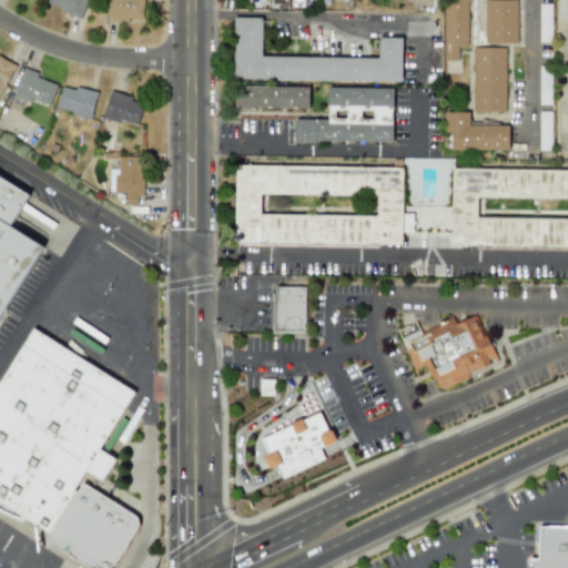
[(80,17),(85,0),(47,0),(46,3),(80,17)]
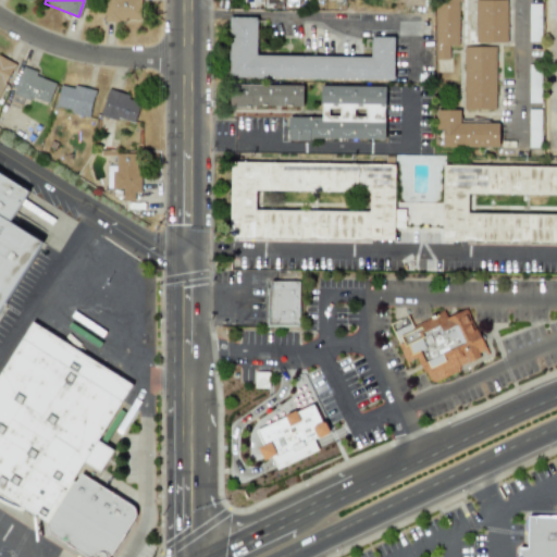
[(139,21),(139,0),(104,0),(104,20),(139,21)]
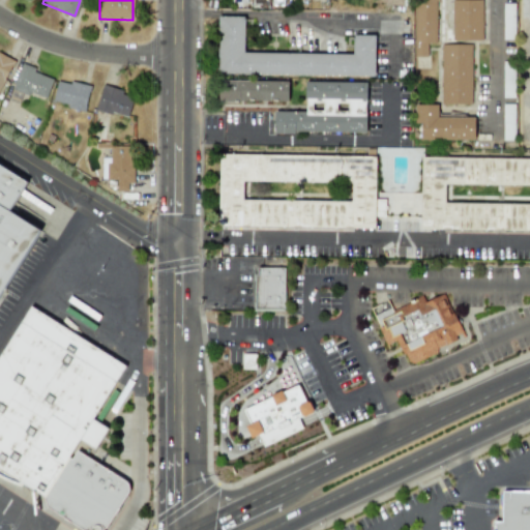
[(436,43),(436,0),(414,0),(414,1),(413,57),(427,57),(428,43),(436,43)]
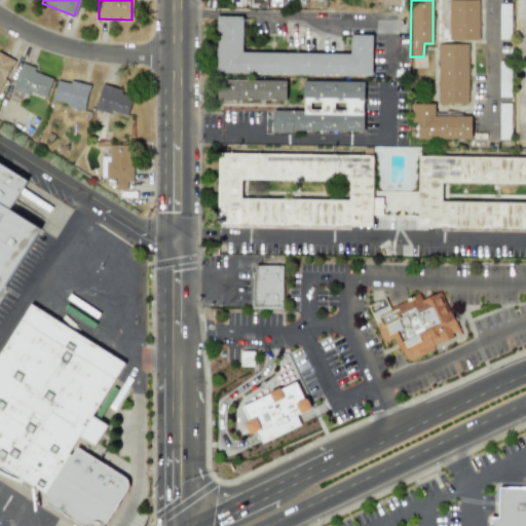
[(479,0),(448,0),(449,40),(479,40),(479,0)]
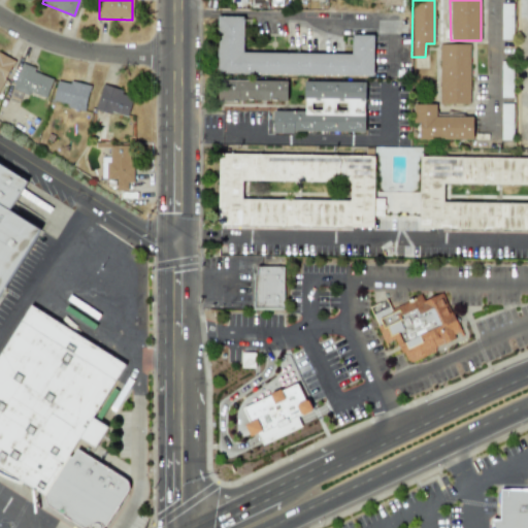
[(500,39),(513,39),(513,3),(501,3),(500,39)]
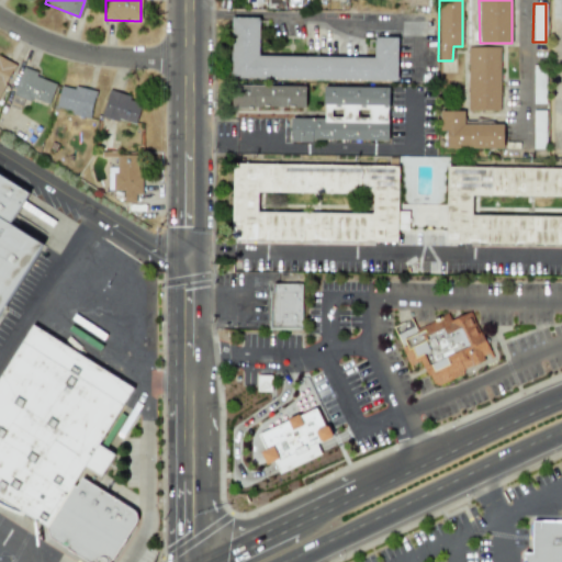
[(396,80),(397,36),(374,36),(373,56),(258,55),(258,18),(231,17),(229,78),(396,80)]
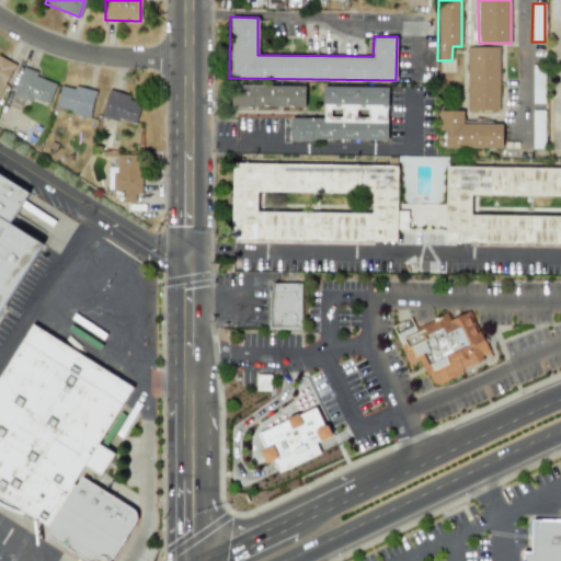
[(500,111),(499,47),(467,47),(467,111),(500,111)]
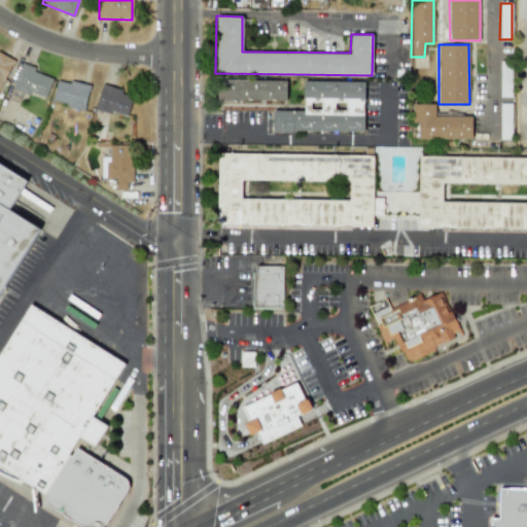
[(0,91),(12,58),(0,53),(0,91)]
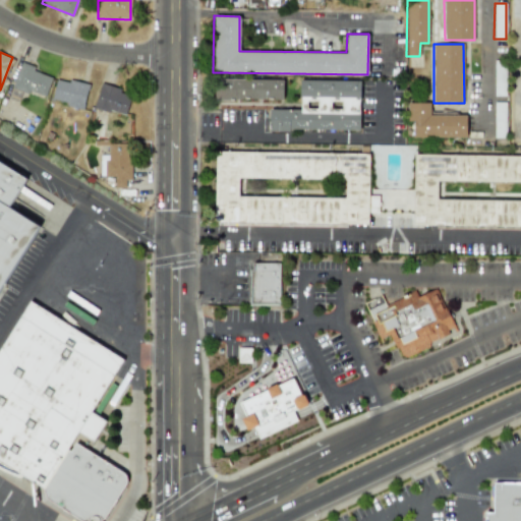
[(495,97),(506,96),(506,60),(494,60),(495,97)]
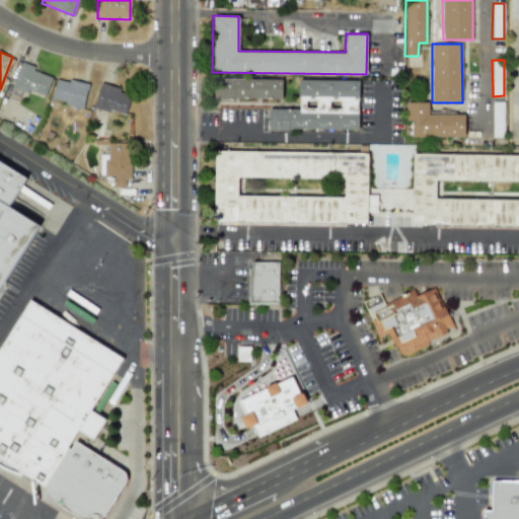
[(20,64),(11,86),(44,97),(52,75),(20,64)]
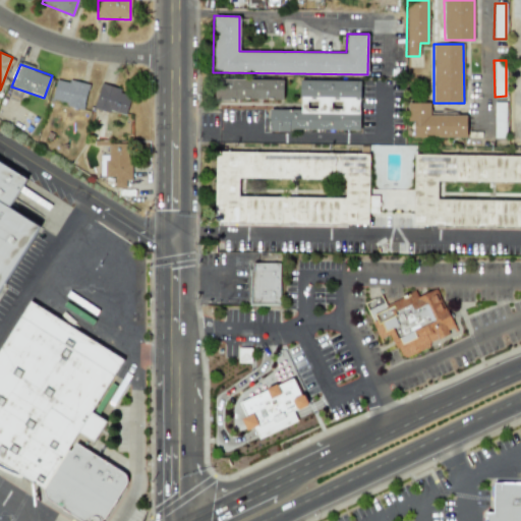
[(82,108),(88,83),(68,79),(67,81),(56,78),(51,101),(82,108)]
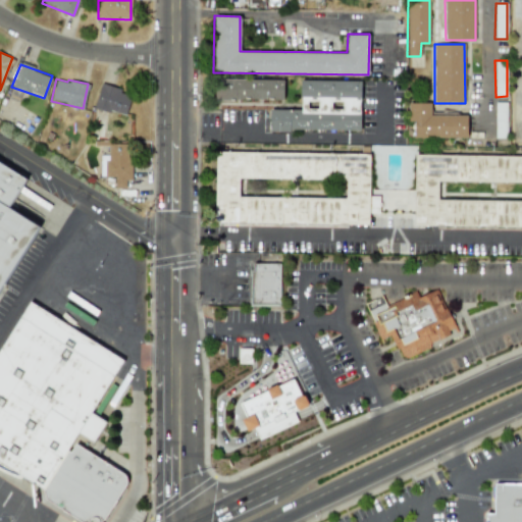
[(283,80),(215,79),(214,99),(282,100),(283,80)]
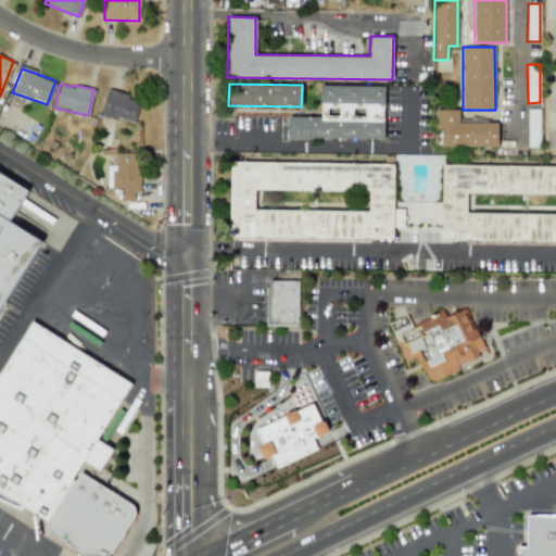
[(383,86),(319,85),(319,116),(287,116),(287,138),(383,139),(383,86)]
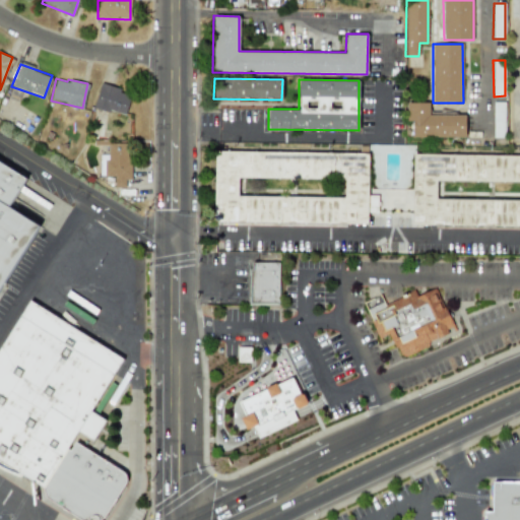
[(131,92),(100,83),(92,106),(124,116),(131,92)]
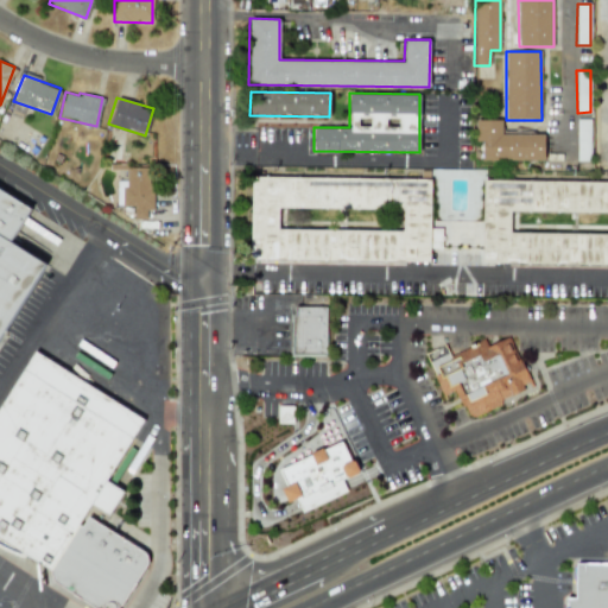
[(577,160),(590,160),(590,119),(576,119),(577,160)]
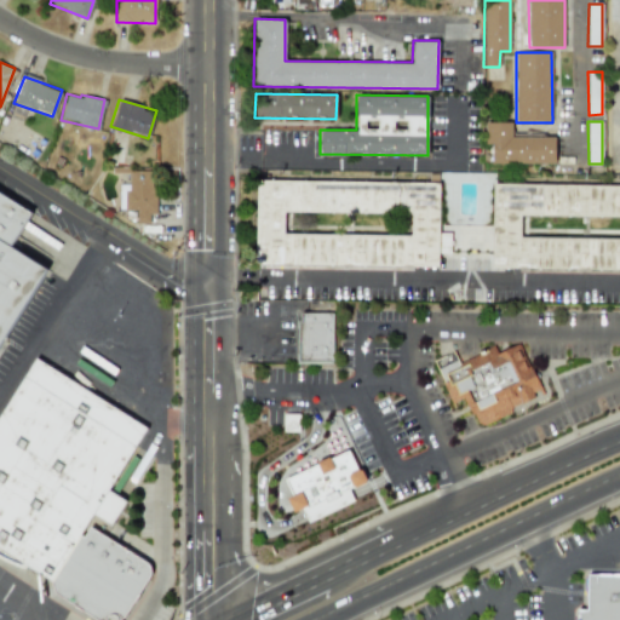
[(511,122),(484,122),(484,145),(492,145),(493,164),(555,164),(555,137),(512,137),(511,122)]
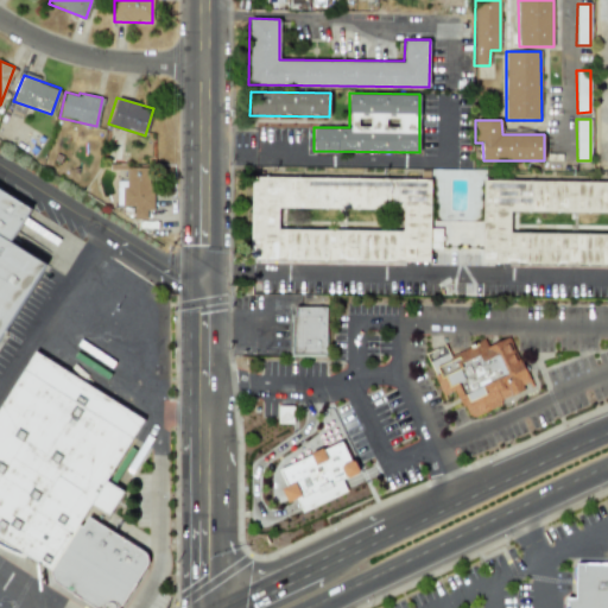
[(152,209),(152,166),(125,166),(125,181),(116,181),(116,206),(133,206),(133,219),(146,219),(146,209),(152,209)]
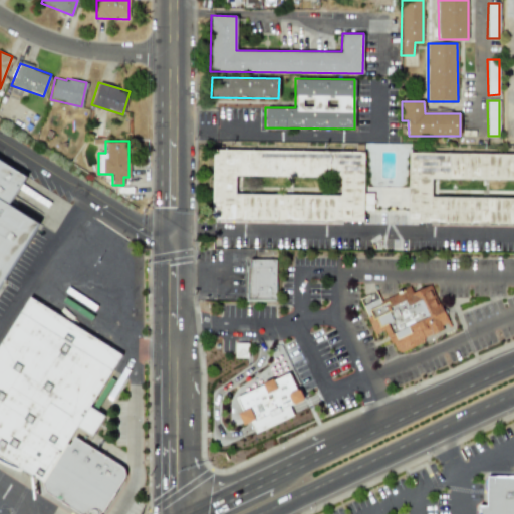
[(363,152),(212,149),(211,219),(362,222),(363,152)]
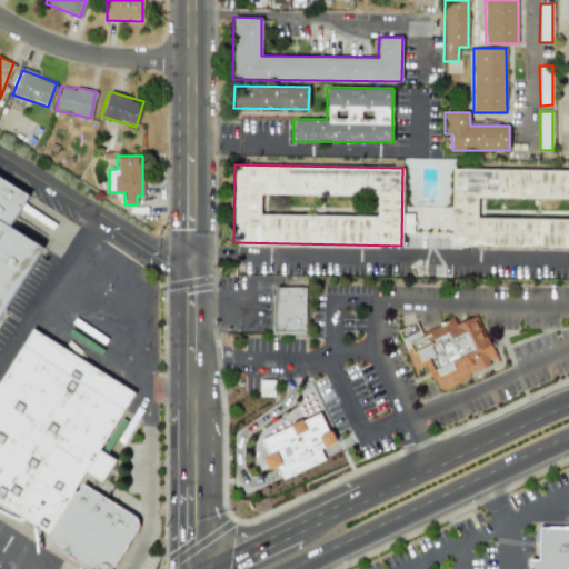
[(568,170),(452,168),(451,246),(568,248),(568,170)]
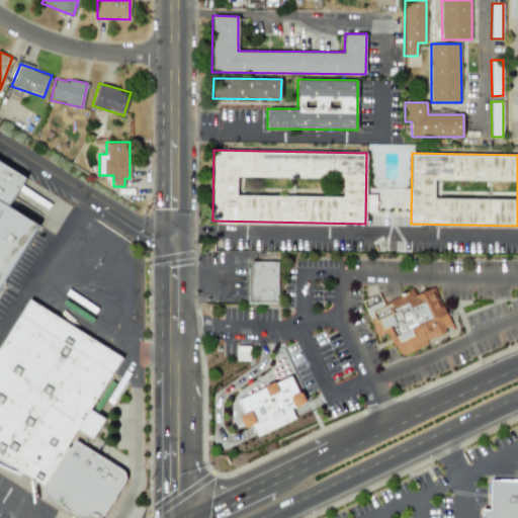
[(0,278),(32,224),(0,204),(0,278)]
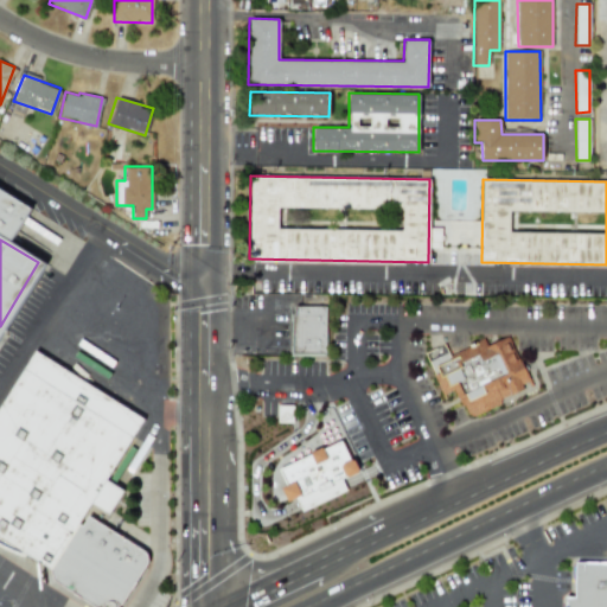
[(327,356),(293,356),(292,308),(326,308),(327,356)]
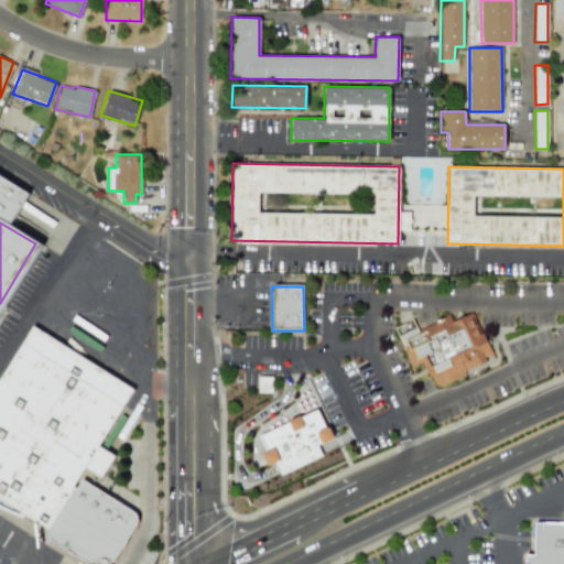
[(451,312),(397,338),(410,366),(422,360),(434,384),(441,387),(498,358),(473,308),(454,318),(451,312)]
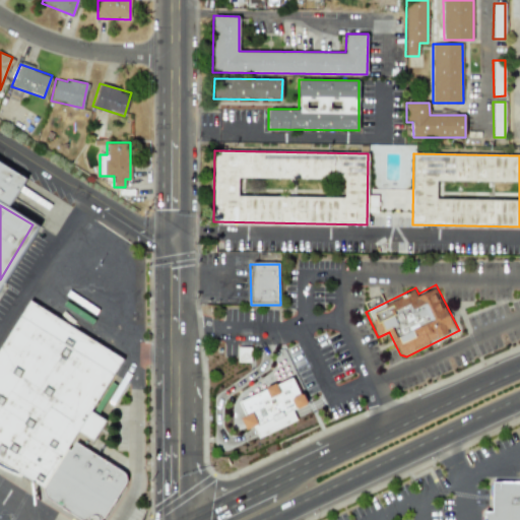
[(43,489),(0,460),(0,350),(31,301),(123,359),(67,448),(43,489)]
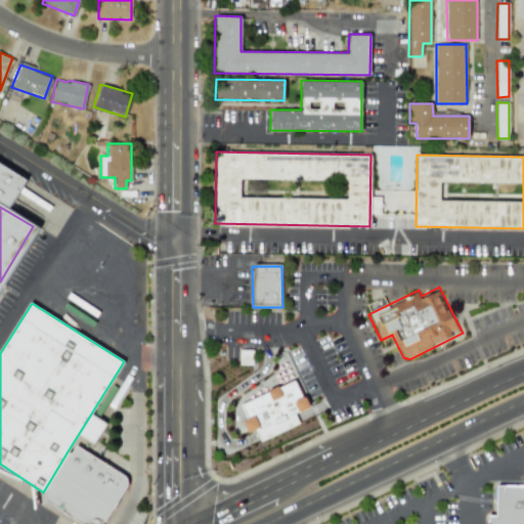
[(261,439),(256,428),(250,431),(246,422),(249,421),(242,404),(295,380),(302,395),(307,395),(310,401),(310,405),(300,409),(295,412),(299,422),(261,439)]
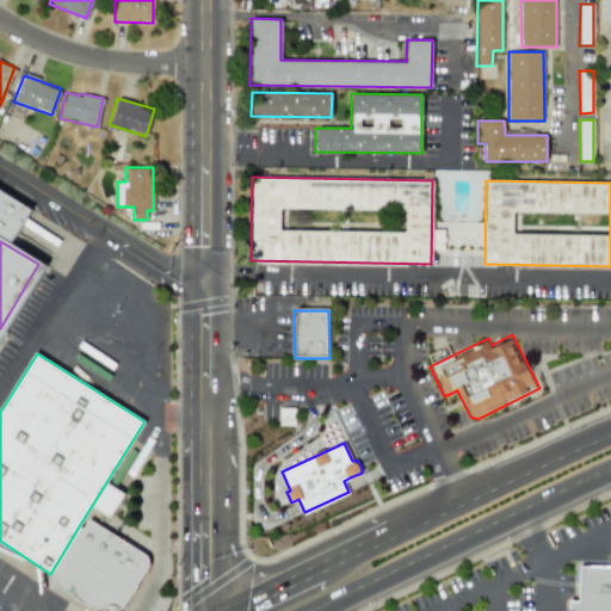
[(50,574),(53,584),(94,610),(119,610),(119,609),(122,608),(149,566),(149,561),(147,556),(90,519),(84,529),(79,526),(50,574)]
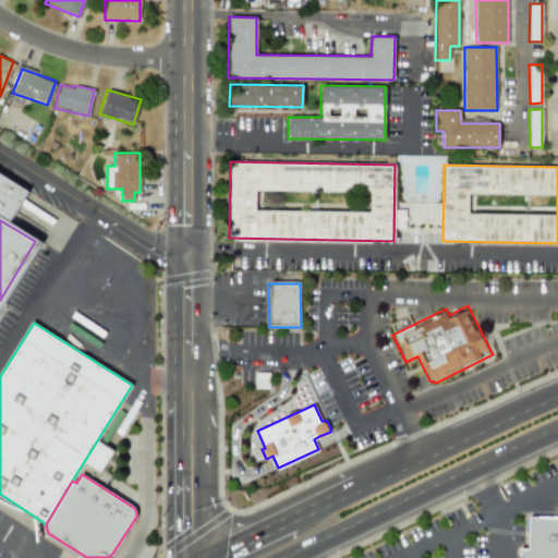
[(557,557),(557,517),(528,517),(526,549),(520,549),(520,557),(557,557)]
